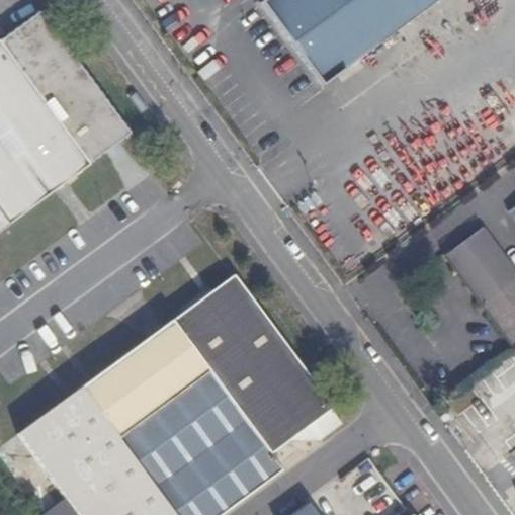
[(264,0),(325,82),(346,67),(436,0),(264,0)]
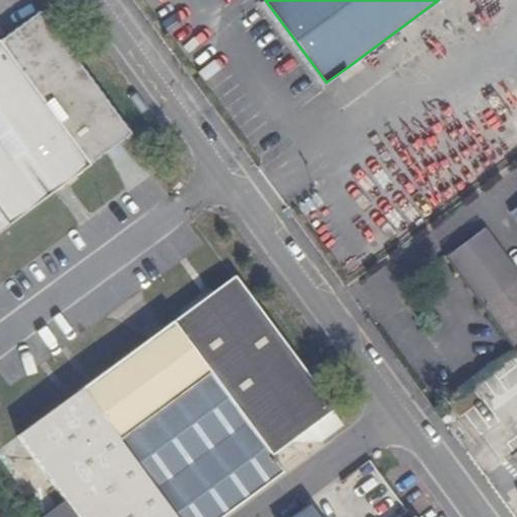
[(41,9),(0,40),(0,214),(8,225),(132,132),(41,9)]
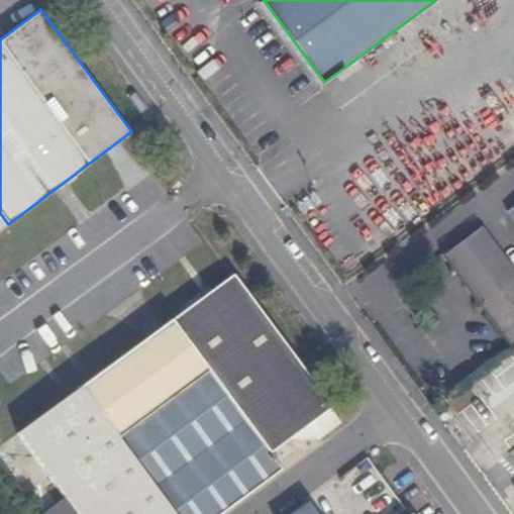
[(447,253),(513,342),(513,266),(485,226),(447,253)]
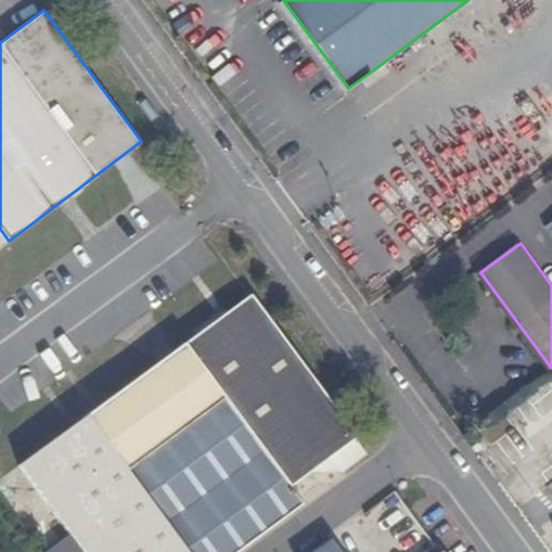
[(254,293),(188,341),(292,484),(359,436),(254,293)]
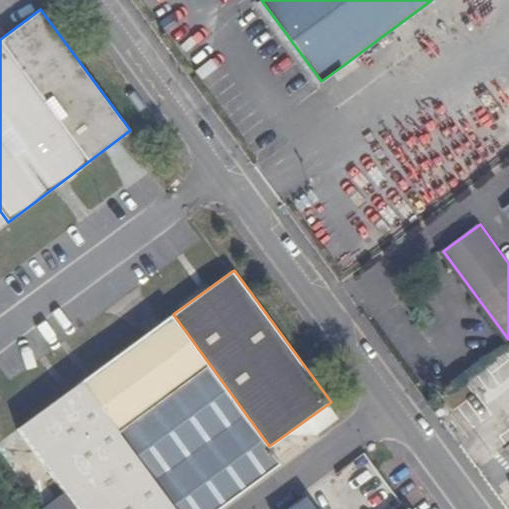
[(173,314),(81,382),(174,508),(217,508),(281,462),(269,446),(173,314)]
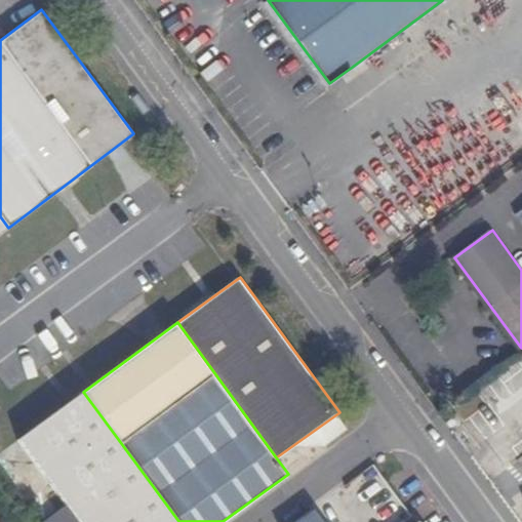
[(478,387),(458,401),(470,417),(489,404),(478,387)]
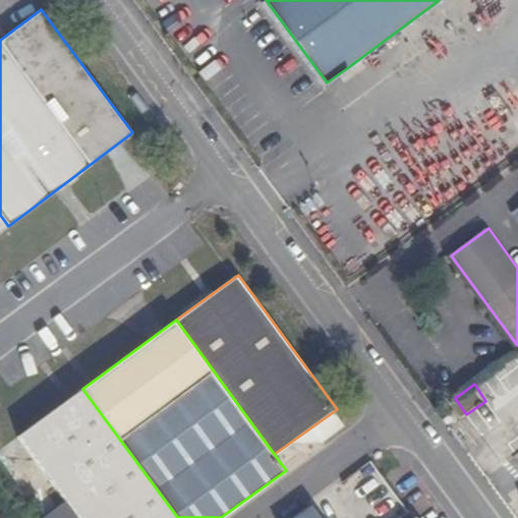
[(177,517),(82,389),(20,435),(67,500),(80,517),(177,517)]
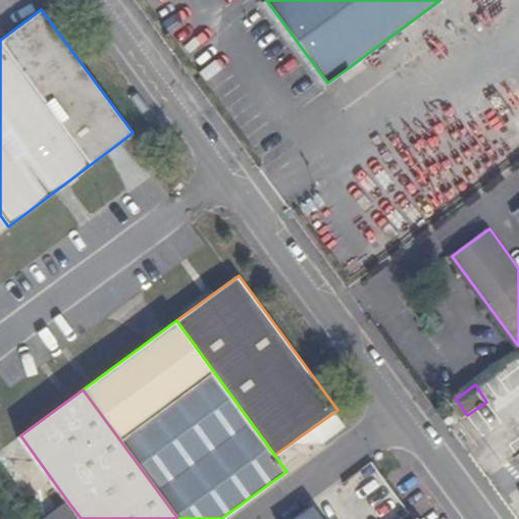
[(81,518),(67,501),(43,518),(44,518),(81,518)]
